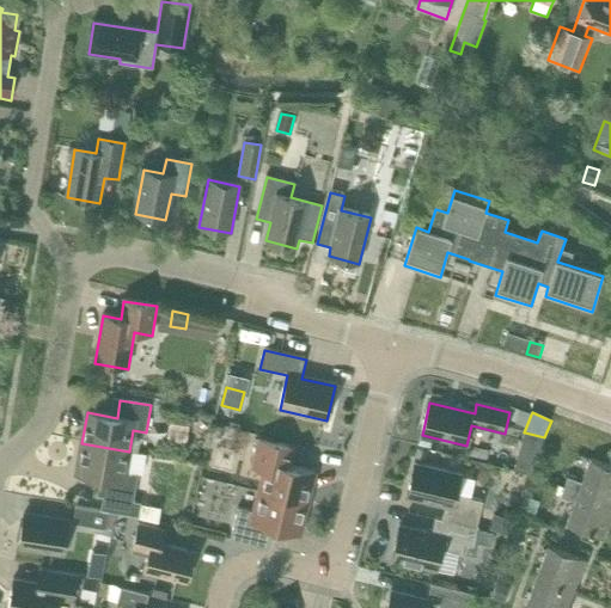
[(422,435),(420,446),(429,448),(432,437),(422,435)]
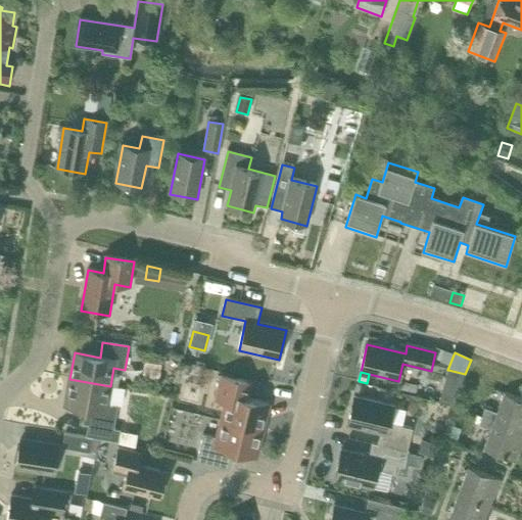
[(222,377),(216,400),(226,403),(222,421),(263,431),(269,405),(243,398),(247,383),(222,377)]
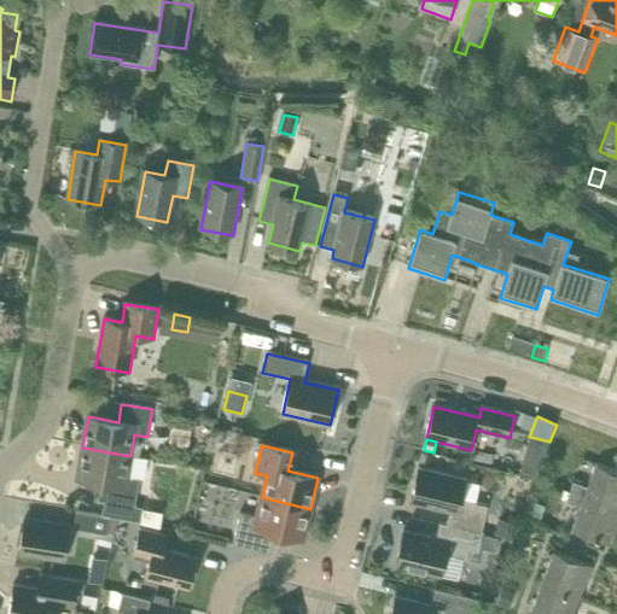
[(108,484),(104,503),(102,516),(140,522),(143,509),(135,508),(140,480),(127,478),(131,456),(82,448),(77,479),(108,484)]
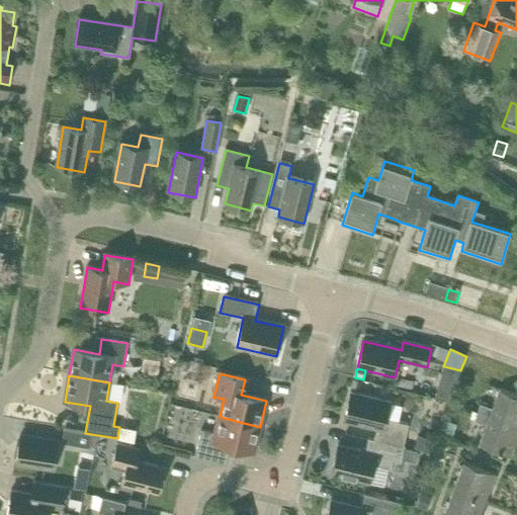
[(399,379),(397,389),(412,393),(414,383),(399,379)]
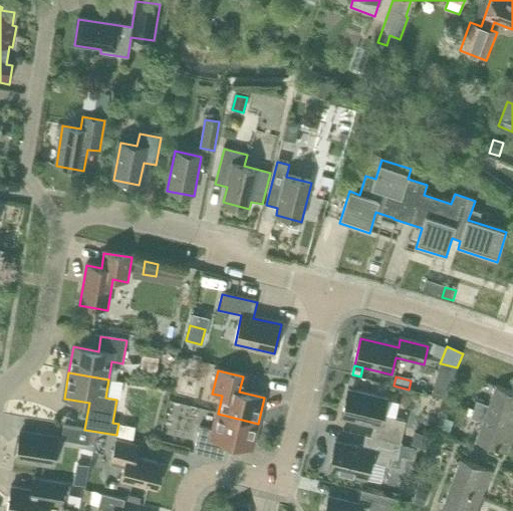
[(356,389),(358,379),(349,377),(347,387),(356,389)]
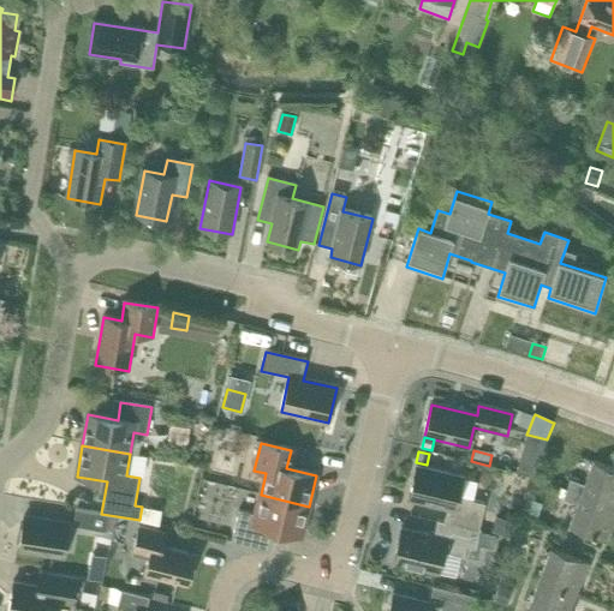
[(613,471),(594,463),(585,486),(571,481),(567,491),(613,508),(613,471)]
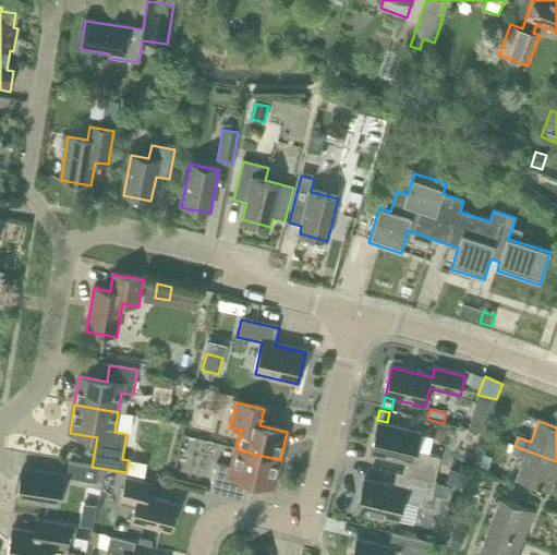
[(378,424),(371,455),(383,457),(400,461),(397,474),(435,483),(440,459),(415,454),(421,435),(378,424)]
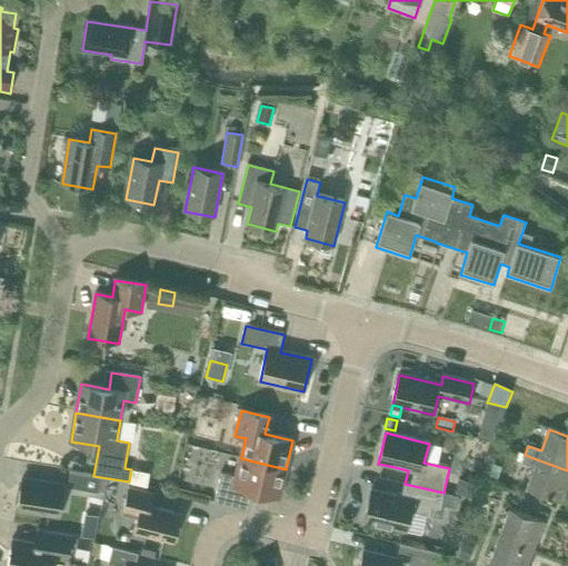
[(535,468),(527,489),(559,502),(565,488),(567,489),(567,470),(525,455),(521,464),(535,468)]
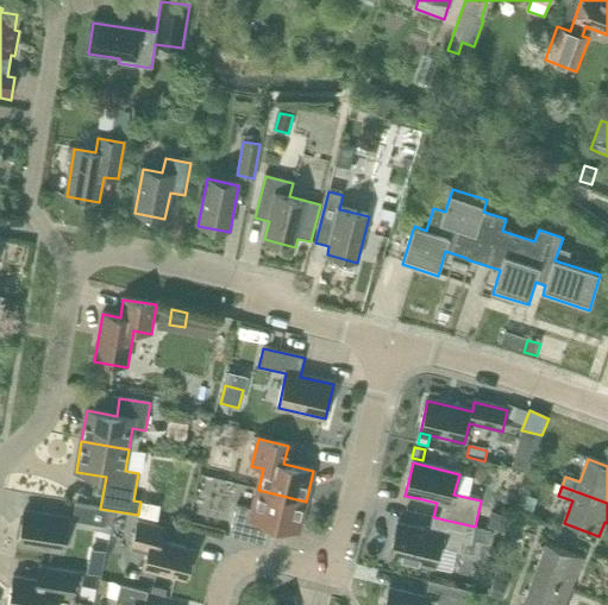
[(237,506),(230,536),(264,544),(269,524),(299,531),(306,502),(258,490),(254,511),(237,506)]
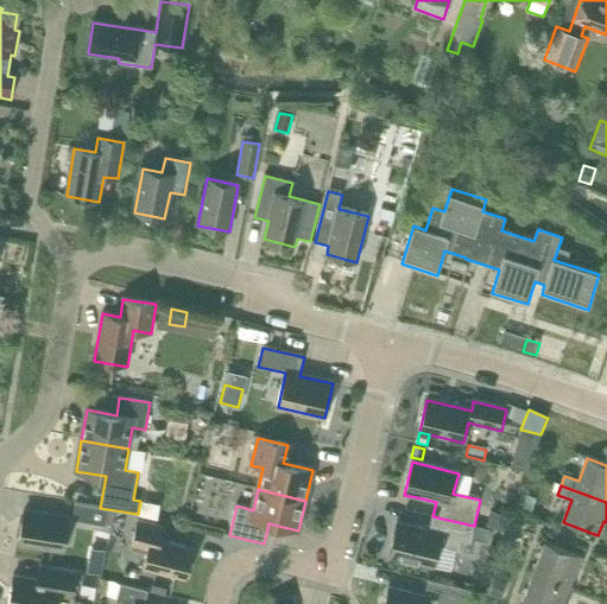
[(106,527),(106,525),(113,527),(115,512),(76,504),(73,521),(106,527)]
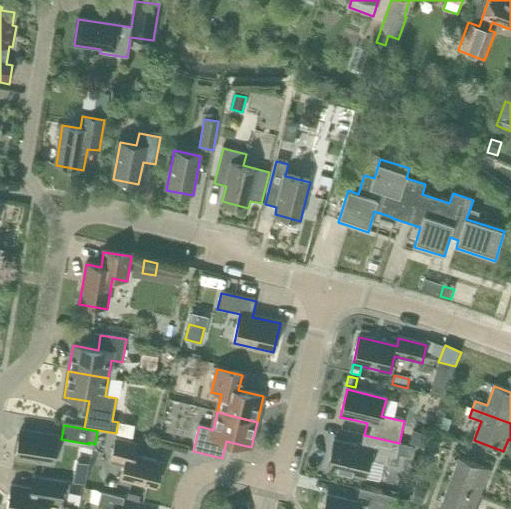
[(99,431),(93,455),(103,457),(108,433),(107,433),(99,431)]
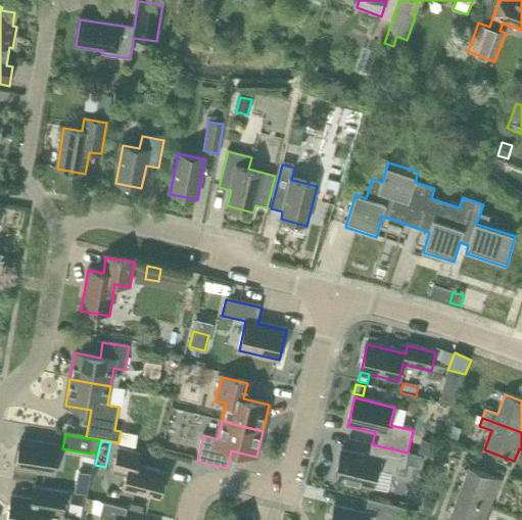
[(20,441),(16,468),(54,474),(59,447),(20,441)]
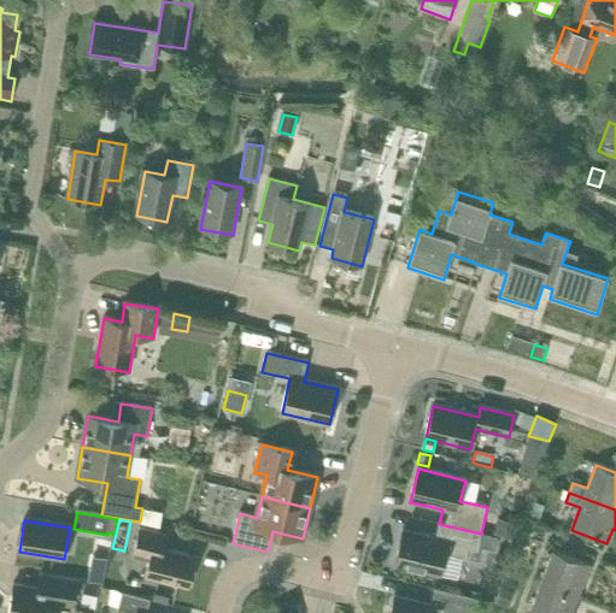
[(498,520),(494,536),(514,541),(517,525),(498,520)]
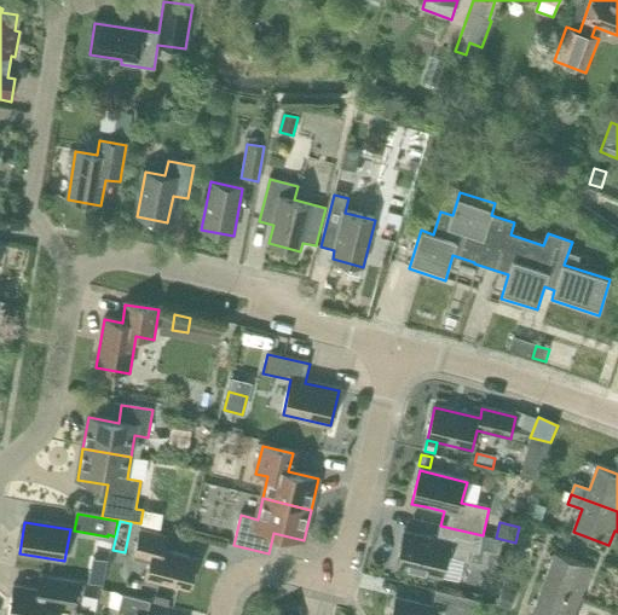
[(446,557),(467,562),(469,552),(478,553),(483,535),(440,526),(437,540),(404,533),(396,568),(442,579),(446,557)]
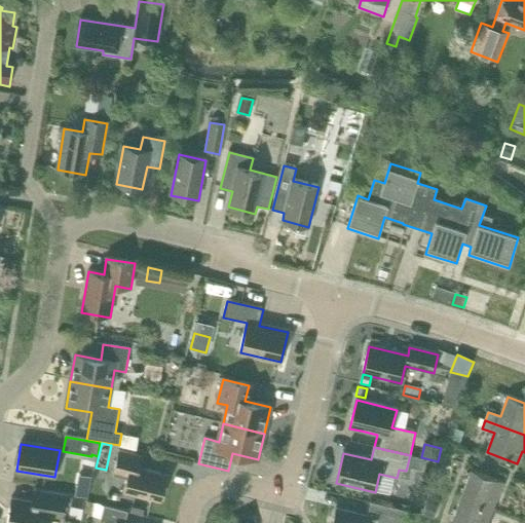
[(115,470),(113,475),(127,478),(123,492),(161,501),(167,476),(139,469),(142,457),(119,451),(115,470)]
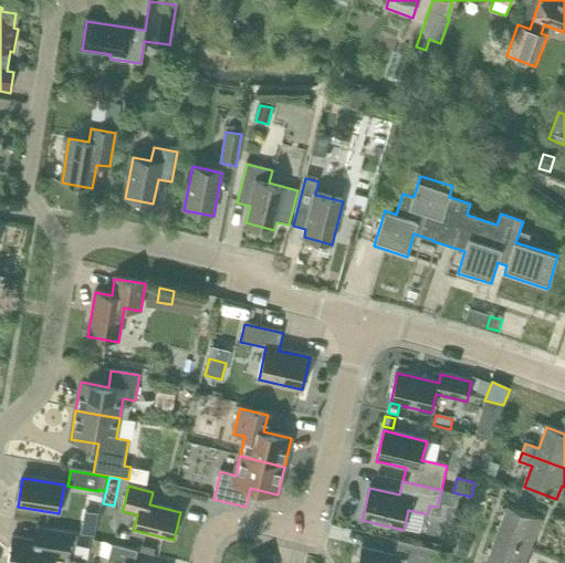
[(442,491),(440,503),(454,507),(457,494),(442,491)]
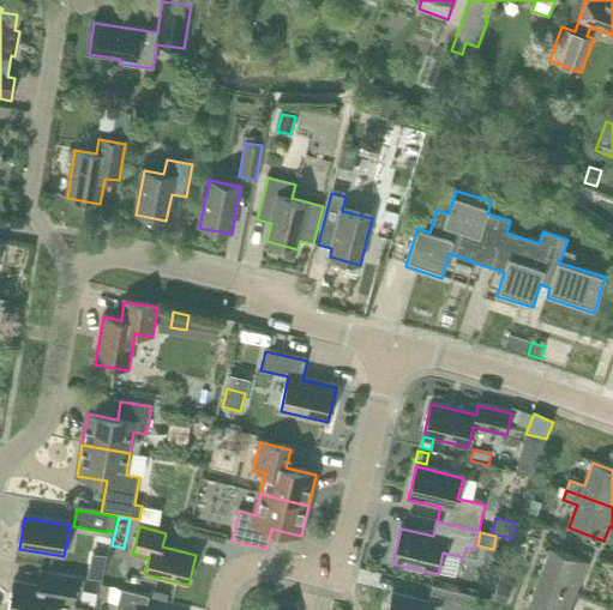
[(583,583),(589,563),(551,549),(538,583),(575,596),(581,581),(583,583)]
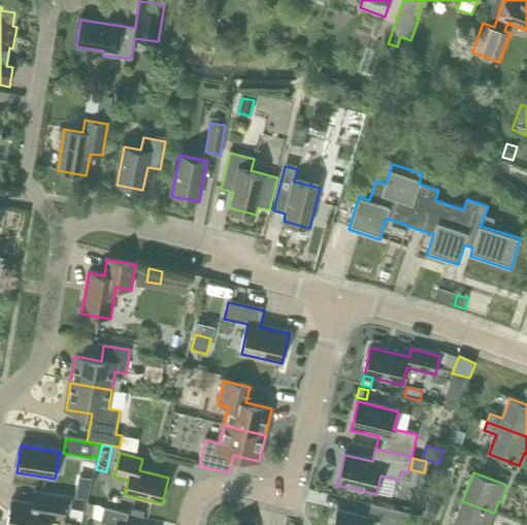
[(63,520),(67,497),(42,493),(42,494),(34,492),(32,504),(11,501),(7,524),(50,524),(51,518),(63,520)]
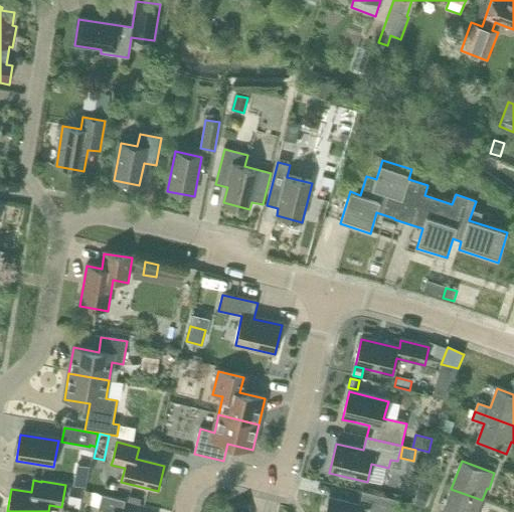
[(80,500),(82,490),(71,487),(68,497),(80,500)]
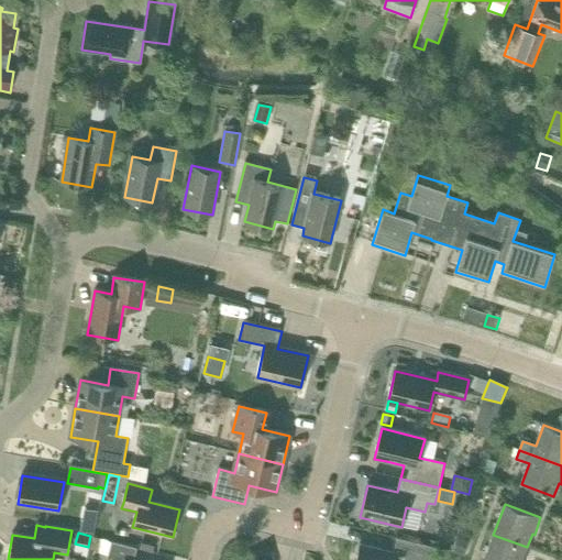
[(522,559),(527,547),(493,535),(483,559),(522,559)]
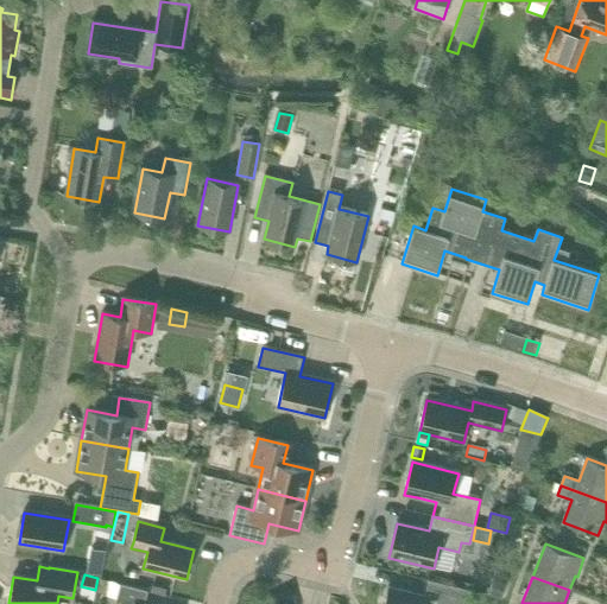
[(472,603),(474,592),(429,582),(424,597),(389,589),(385,603),(472,603)]
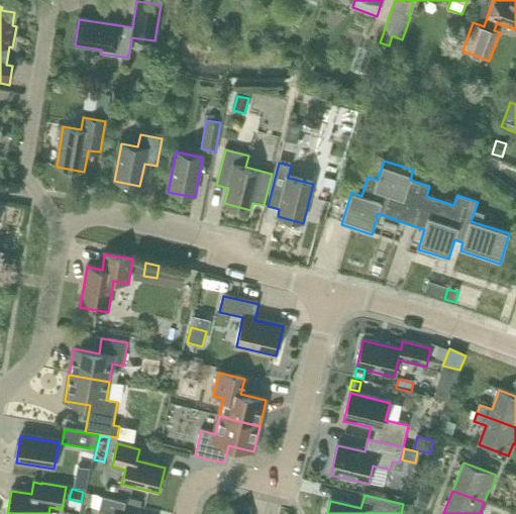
[(123,513),(125,504),(94,496),(91,508),(99,510),(98,513),(123,513)]
